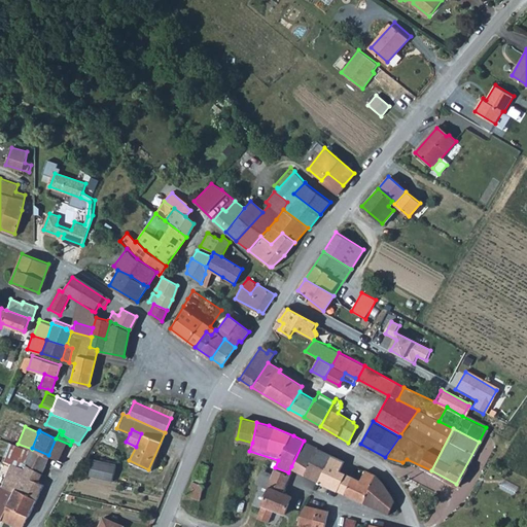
[(70,445),(56,438),(48,455),(62,461),(70,445)]
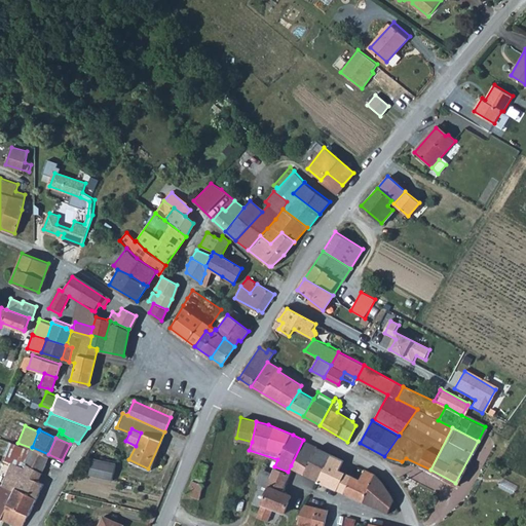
[(332,453),(303,440),(291,465),(320,479),(332,453)]
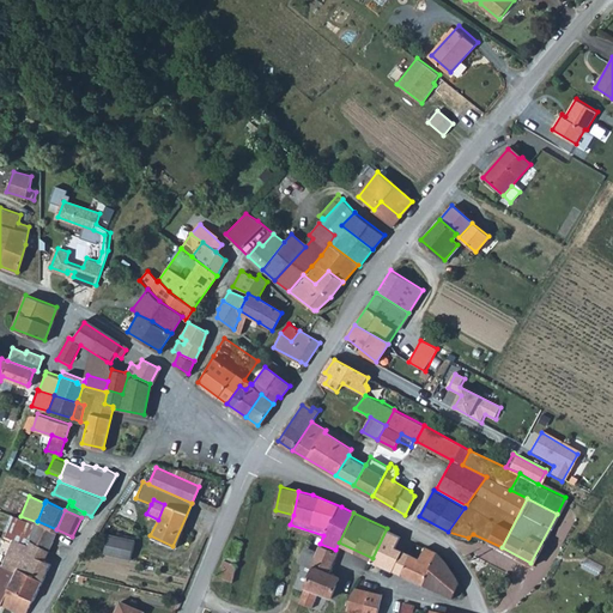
[(48,550),(56,529),(37,521),(37,522),(20,516),(13,514),(4,535),(13,539),(29,541),(30,538),(48,550)]
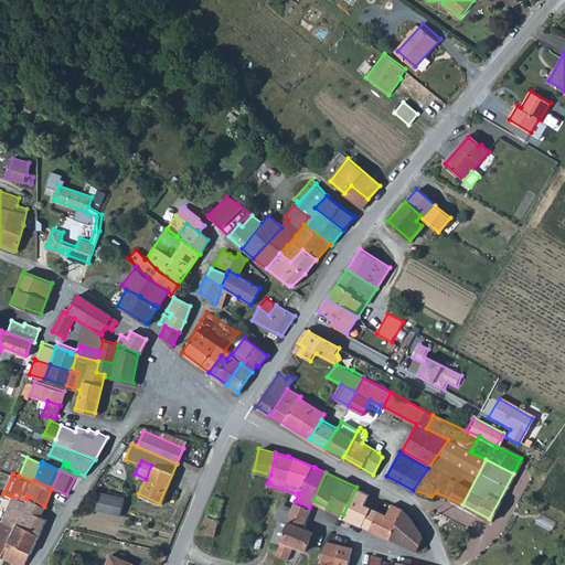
[(370,492),(356,487),(343,514),(368,526),(375,509),(364,503),(370,492)]
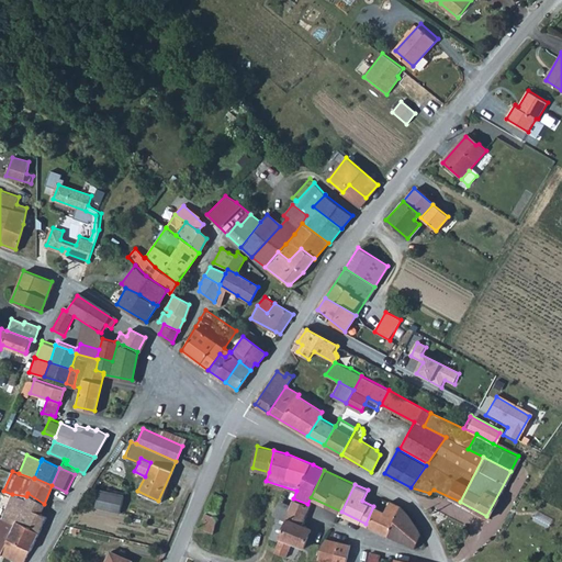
[(96,505),(120,510),(123,493),(100,487),(96,505)]
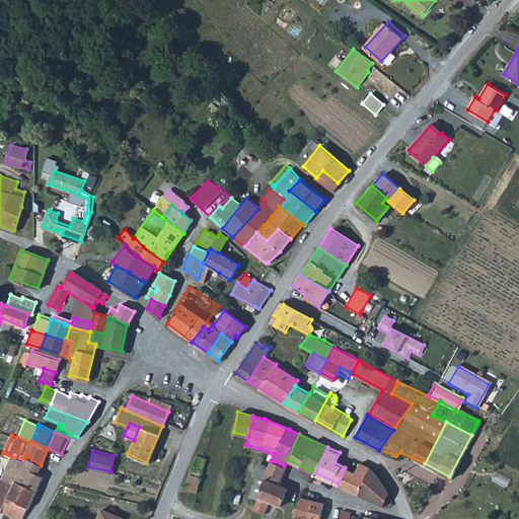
[(14,480),(34,490),(42,475),(36,473),(41,465),(25,455),(24,458),(11,456),(2,478),(13,484),(14,480)]
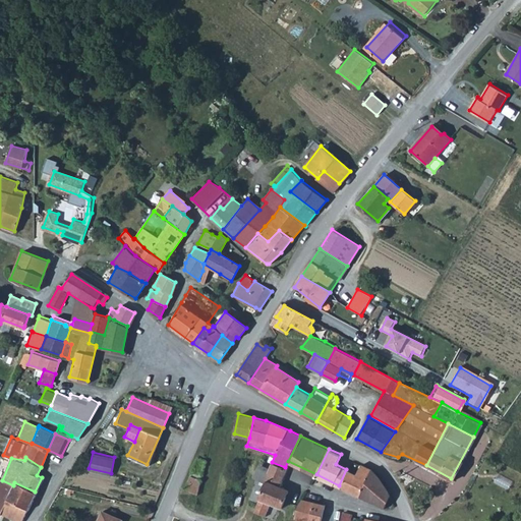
[(270,468),(268,473),(269,473),(254,510),(264,513),(265,511),(266,512),(270,502),(281,506),(287,488),(278,485),(285,467),(272,462),(270,468)]
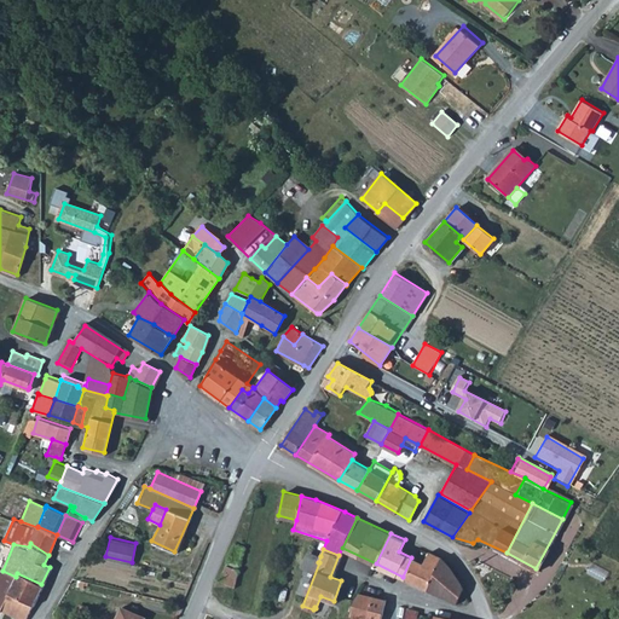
[(403,577),(426,588),(440,559),(431,549),(424,563),(411,557),(403,577)]
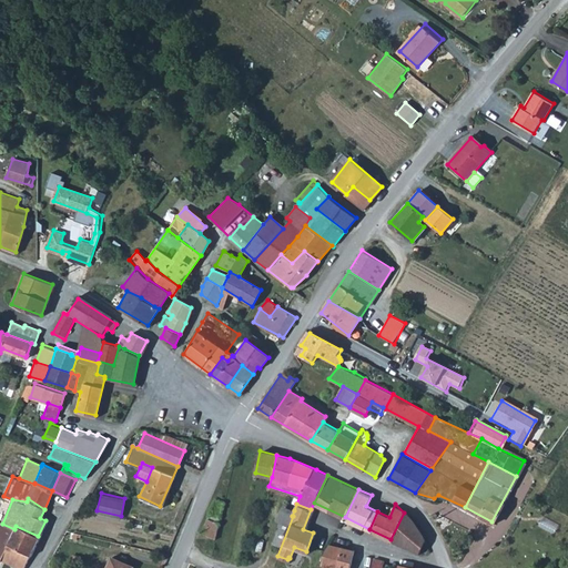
[(282,506),(277,518),(288,523),(292,516),(294,510),(282,506)]
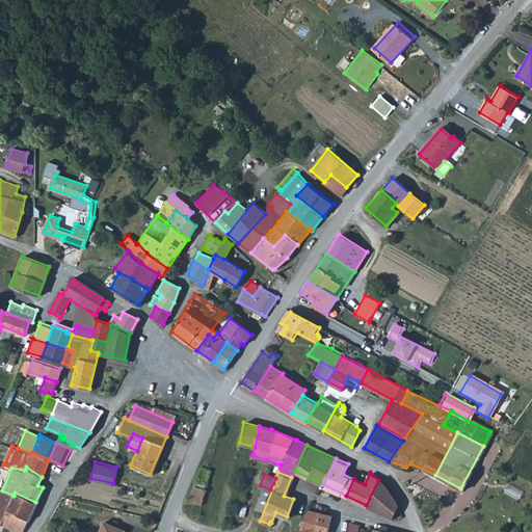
[(203,488),(206,482),(196,479),(188,498),(202,503),(205,489),(203,488)]
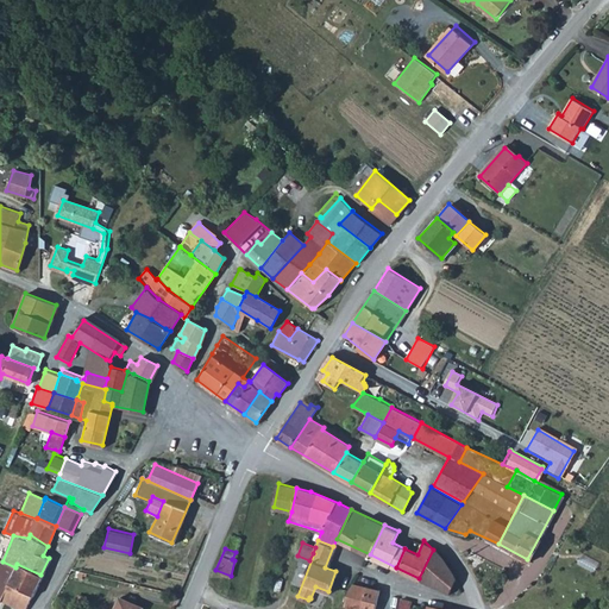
[(433,550),(419,578),(452,595),(459,589),(453,573),(450,567),(433,550)]
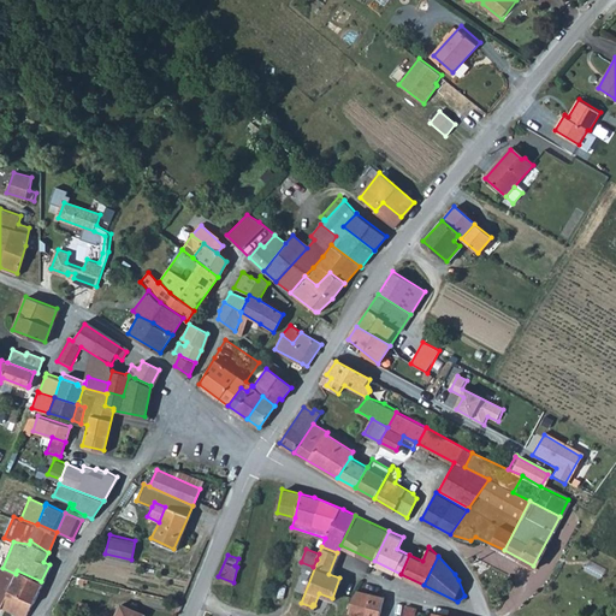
[(307,579),(311,570),(300,566),(297,575),(307,579)]
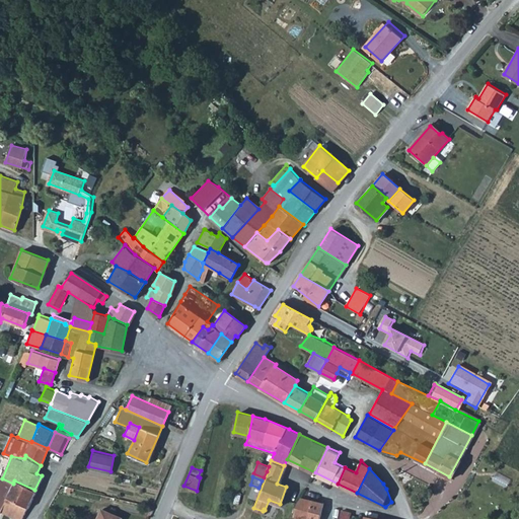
[(0,511),(1,512),(1,511),(19,518),(34,490),(14,480),(13,484),(2,478),(0,477),(0,511)]
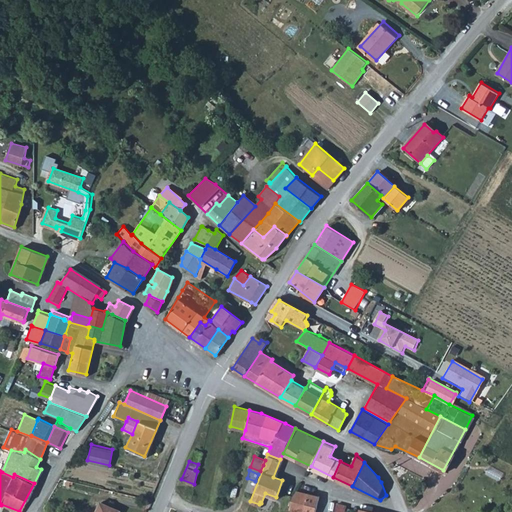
[(304,511),(313,511),(317,493),(297,488),(293,495),(289,509),(304,511)]
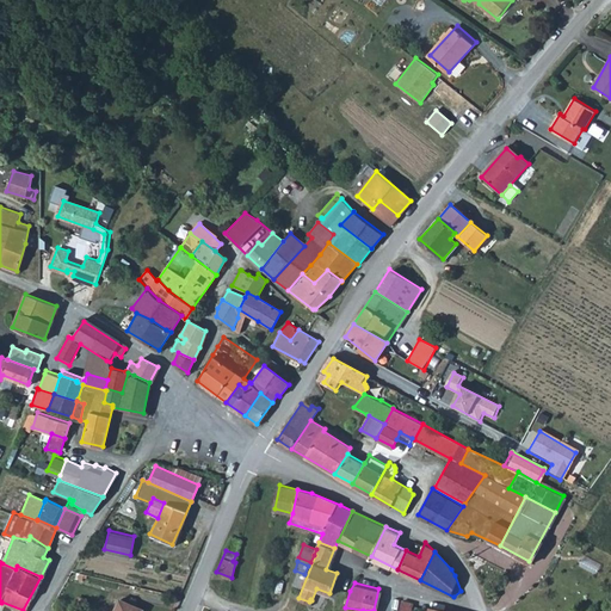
[(140,610),(141,609),(118,598),(111,610),(140,610)]
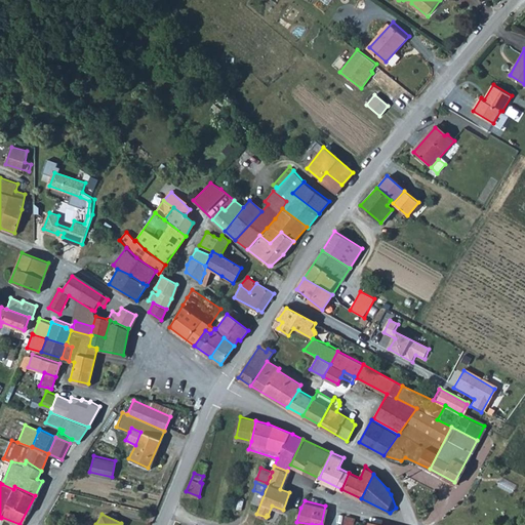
[(351,524),(353,517),(344,515),(340,524),(351,524)]
